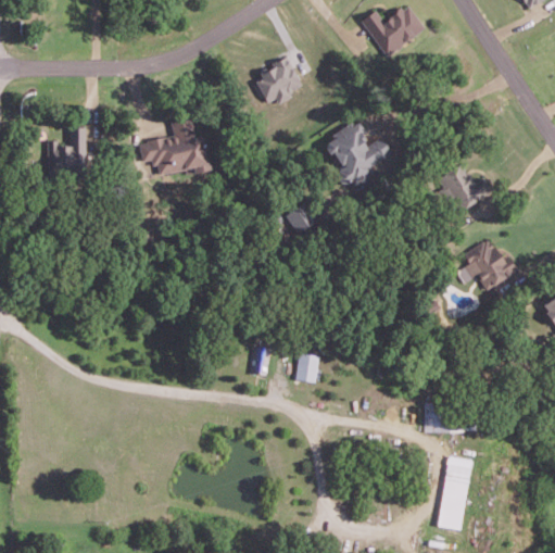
[(524,0),(531,11),(546,0),(524,0)]
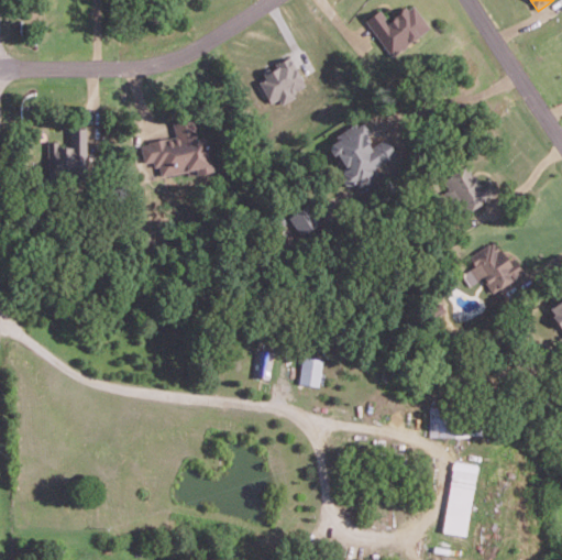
[(392,58),(432,32),(416,6),(388,23),(382,12),(367,21),(392,58)]
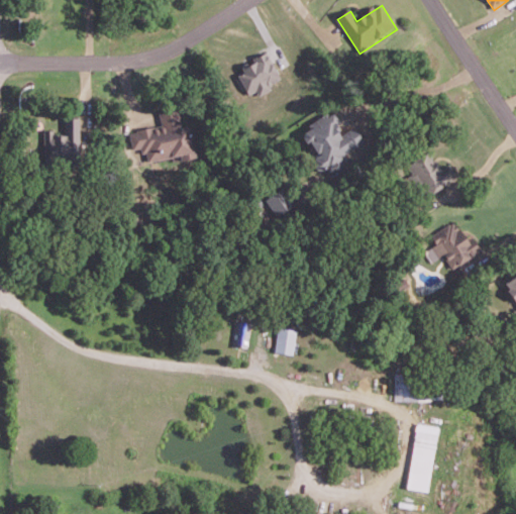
[(258,95),(281,83),(267,56),(234,72),(247,96),(255,92),(258,95)]
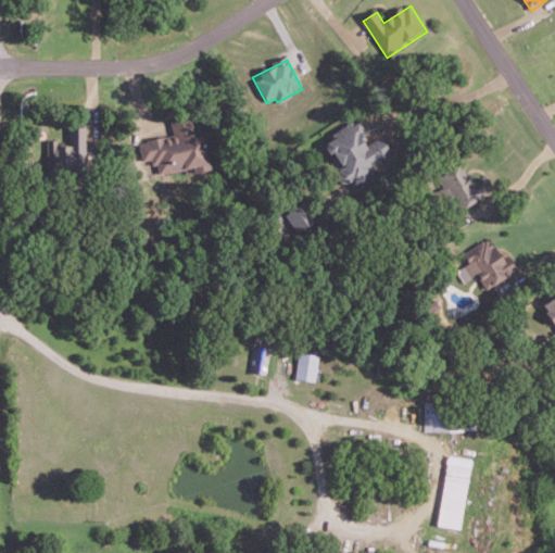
[(174,139),(141,143),(143,163),(156,161),(158,175),(202,168),(194,118),(171,122),(174,139)]
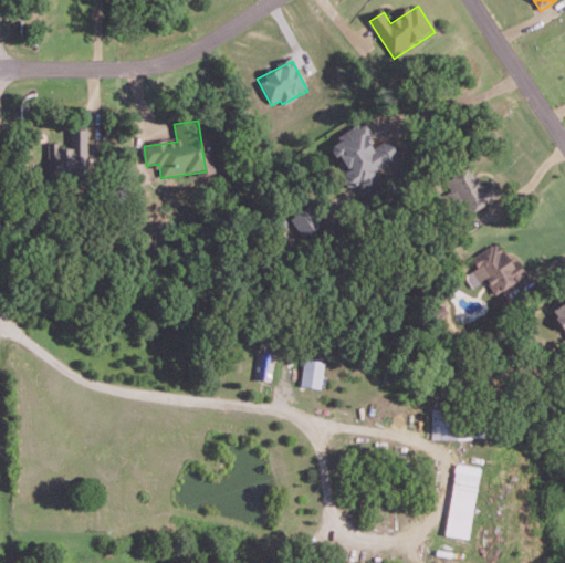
[(398,158),(389,142),(373,152),(366,141),(372,136),(366,125),(331,145),(354,187),(359,184),(363,189),(382,179),(377,170),(398,158)]
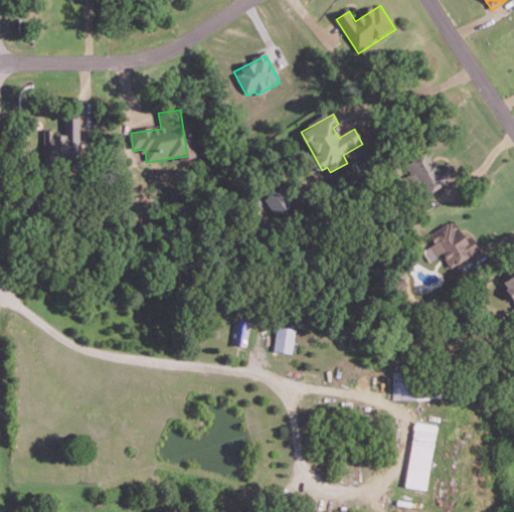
[(44,134),(44,165),(66,165),(80,165),(80,119),(64,119),(64,134),(44,134)]
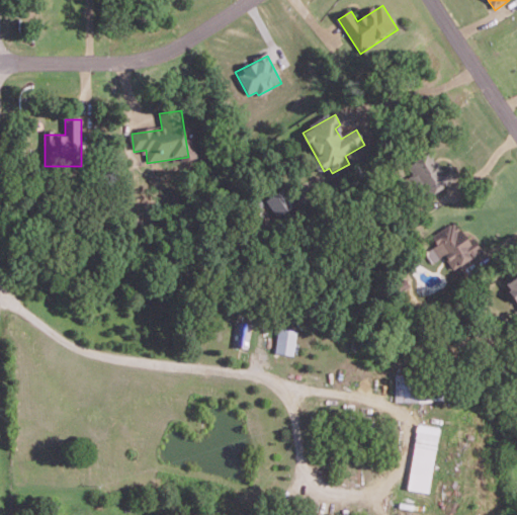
[(459,180),(451,166),(439,172),(430,155),(407,167),(424,199),(459,180)]
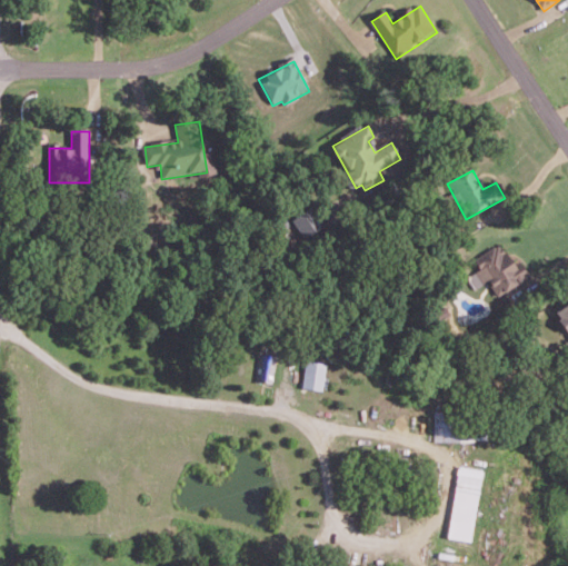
[(321,229),(310,210),(291,220),(304,240),(321,229)]
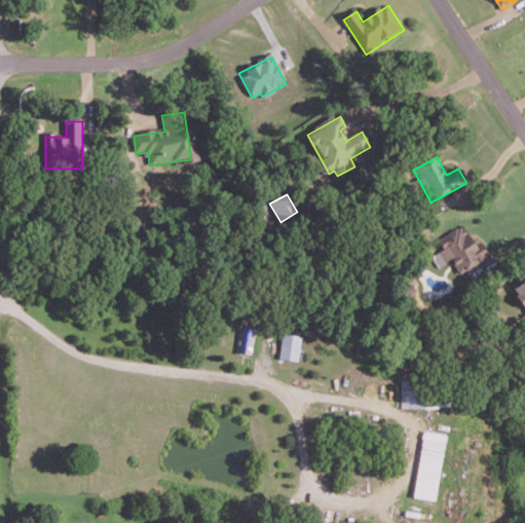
[(439,243),(459,276),(486,260),(465,226),(439,243)]
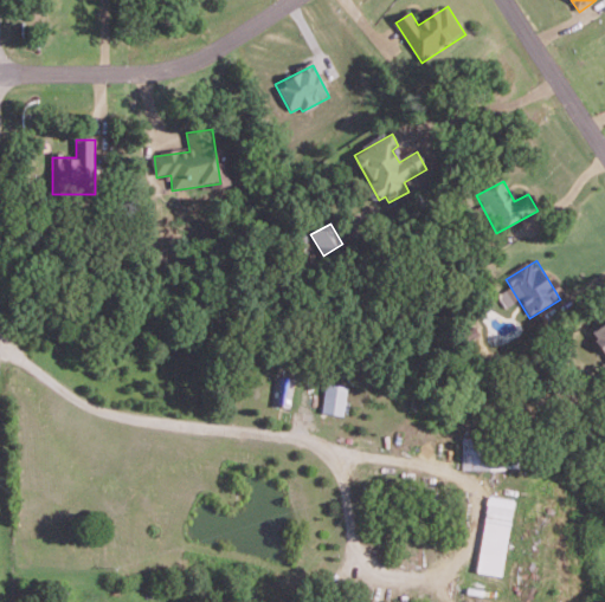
[(604,325),(593,334),(604,350),(604,325)]
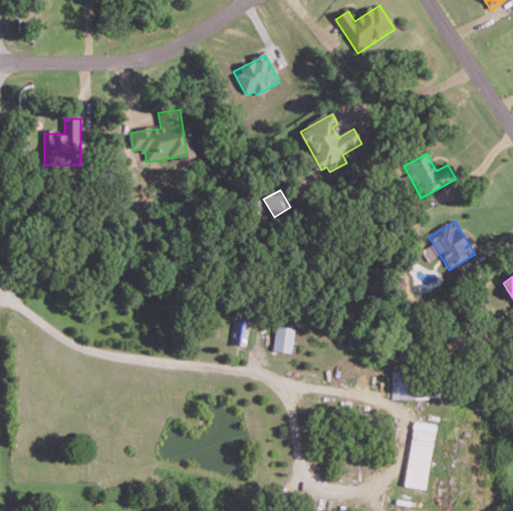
[(237,346),(246,347),(250,323),(242,321),(237,346)]
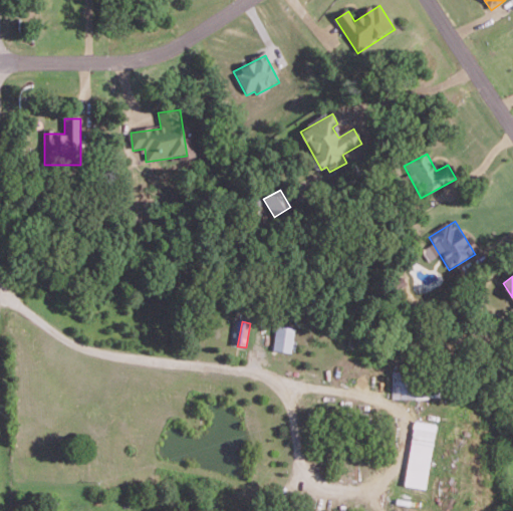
[(273,351),(292,353),(294,329),(275,327),(273,351)]
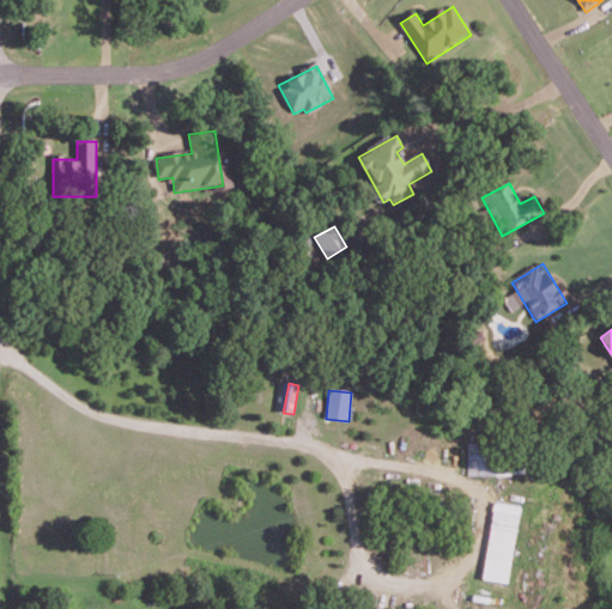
[(467,476),(497,477),(497,469),(496,469),(497,455),(486,455),(486,446),(468,446),(467,476)]
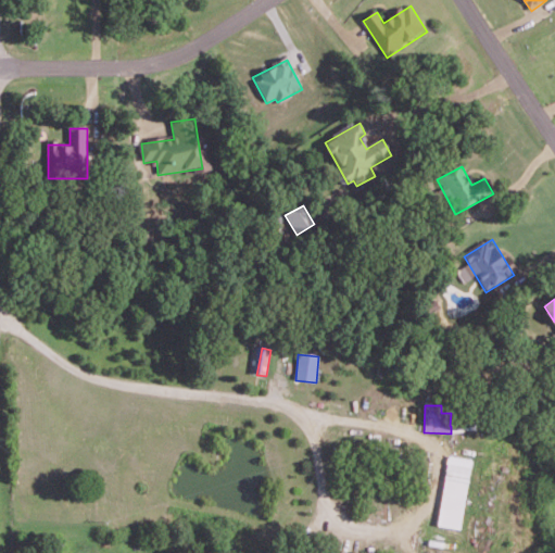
[(461,530),(471,461),(449,457),(437,527),(461,530)]
